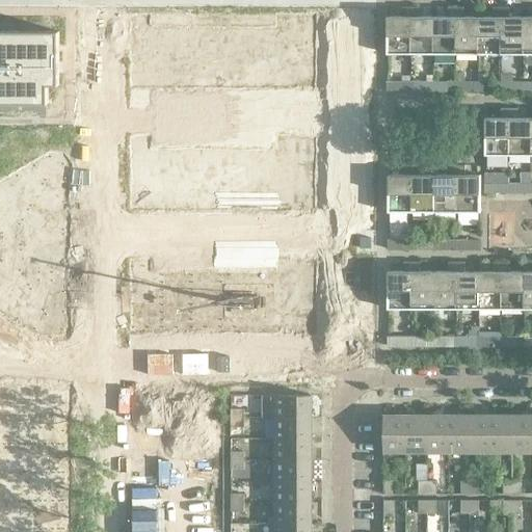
[(388,16),(388,53),(411,53),(411,6),(403,6),(403,16),(388,16)]
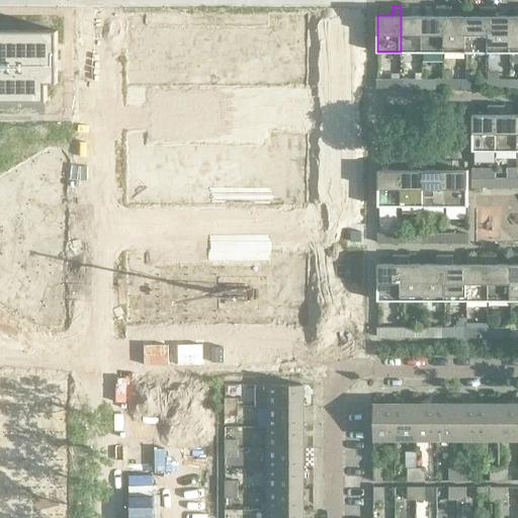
[(401,6),(401,52),(422,52),(422,15),(409,15),(409,6),(401,6)]
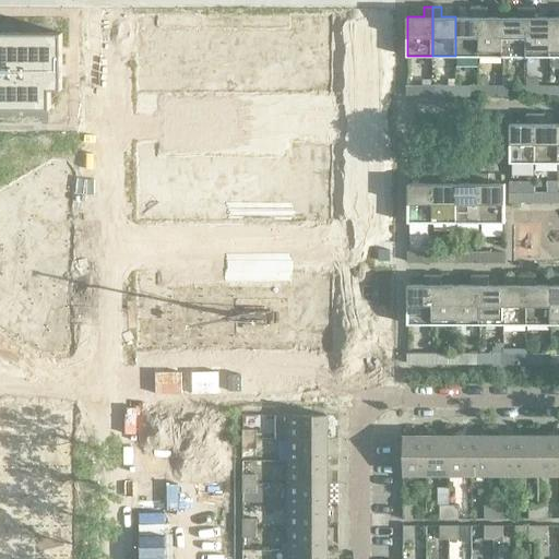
[(455,16),(455,56),(479,56),(479,7),(471,7),(471,16),(455,16)]
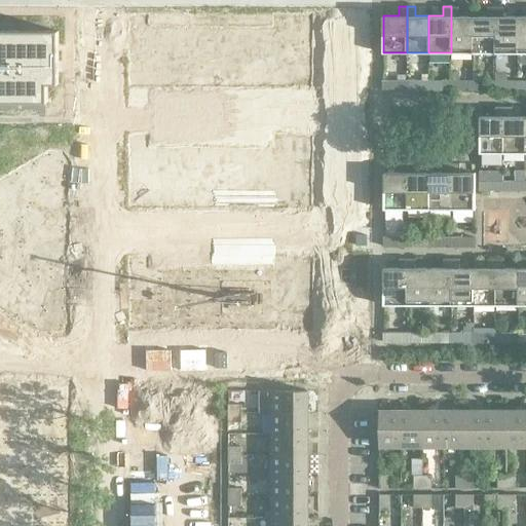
[(451,6),(451,52),(473,52),(473,15),(459,15),(459,6),(451,6)]
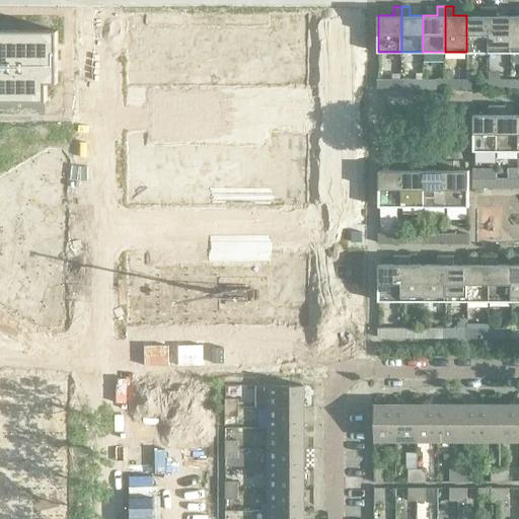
[(466,15),(466,52),(489,52),(489,6),(482,6),(482,15),(466,15)]
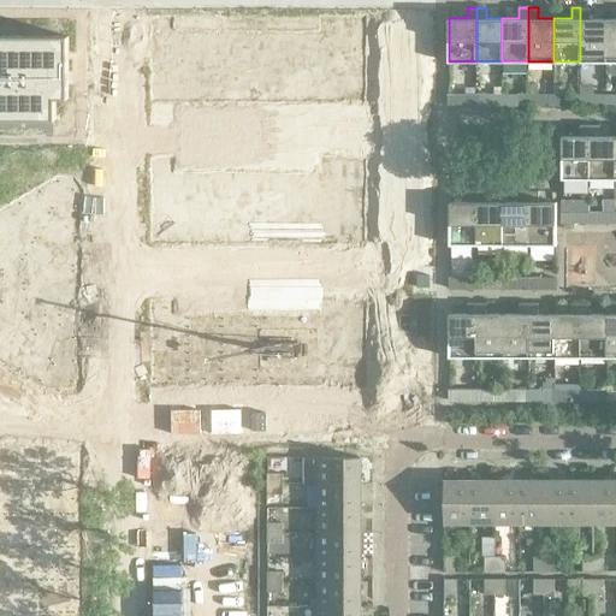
[(580,7),(580,61),(606,61),(606,18),(590,18),(590,7),(580,7)]
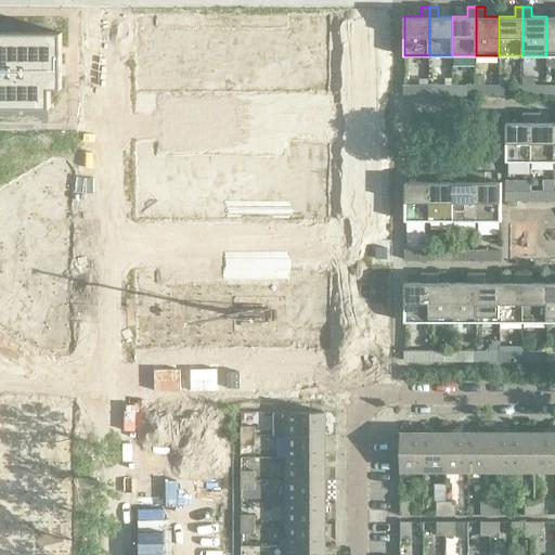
[(154,17),(139,17),(139,88),(326,88),(326,17),(292,17),(292,40),(154,40),(154,17)]
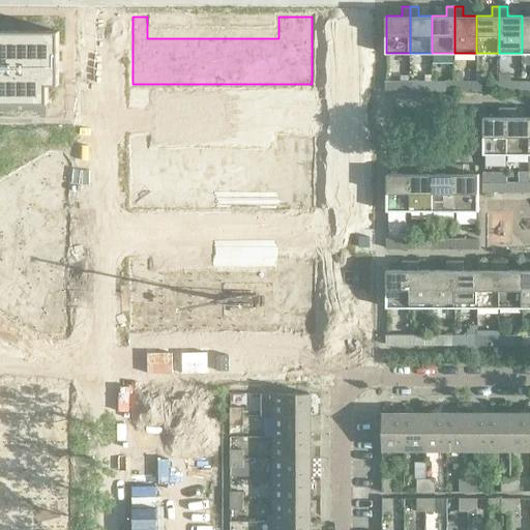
[(0,102),(48,104),(48,84),(59,84),(59,72),(59,46),(59,31),(0,30),(0,102)]
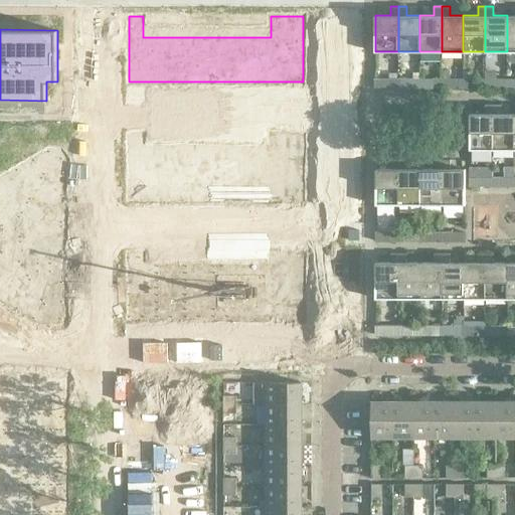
[(450,70),(442,70),(442,78),(442,88),(463,88),(463,78),(450,78),(450,70)]
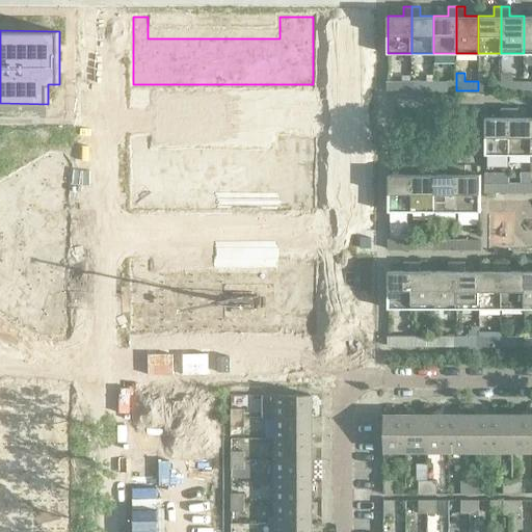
[(402,81),(402,90),(410,90),(411,81),(402,81)]
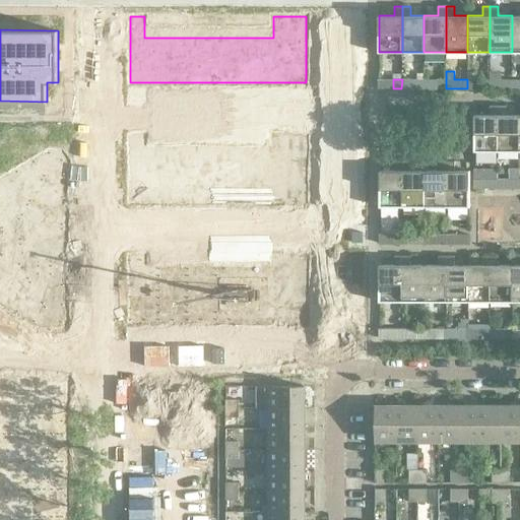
[(410,79),(402,79),(402,88),(424,88),(424,79),(410,79)]
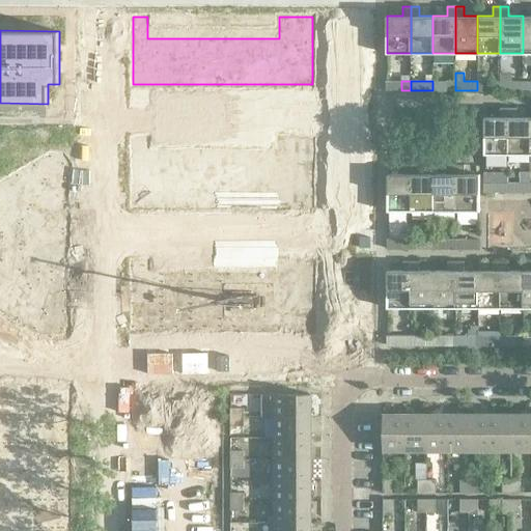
[(446,81),(446,90),(455,90),(455,81),(446,81)]
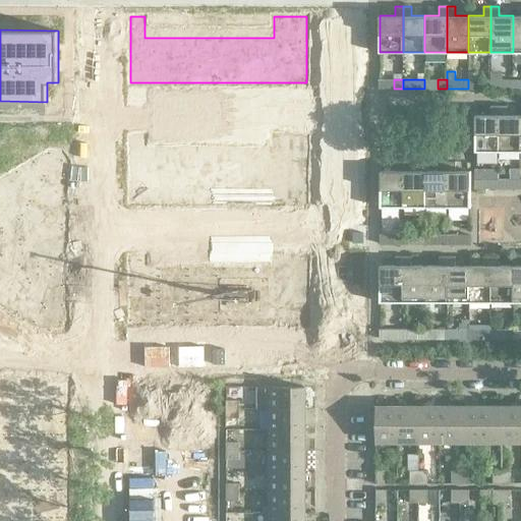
[(481,79),(481,89),(490,89),(490,79),(481,79)]
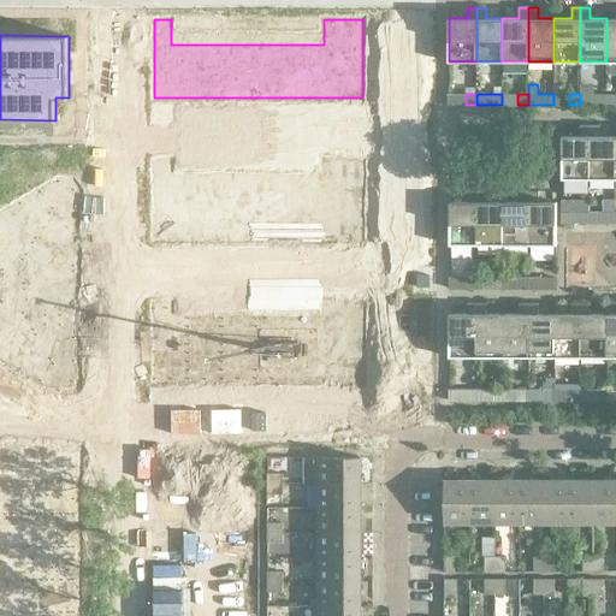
[(580,94),(580,105),(590,105),(590,94),(580,94)]
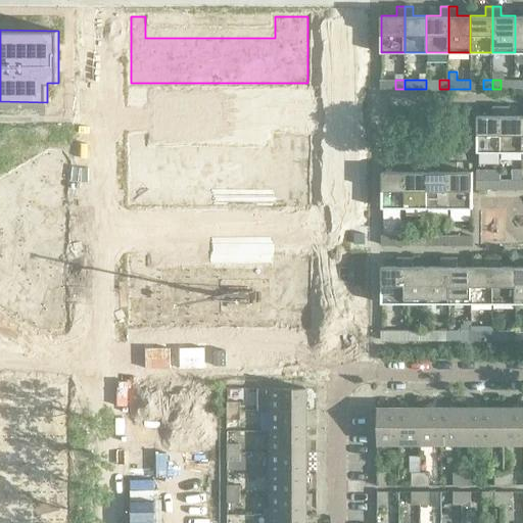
[(492,115),(477,115),(477,151),(501,152),(501,106),(492,106),(492,115)]
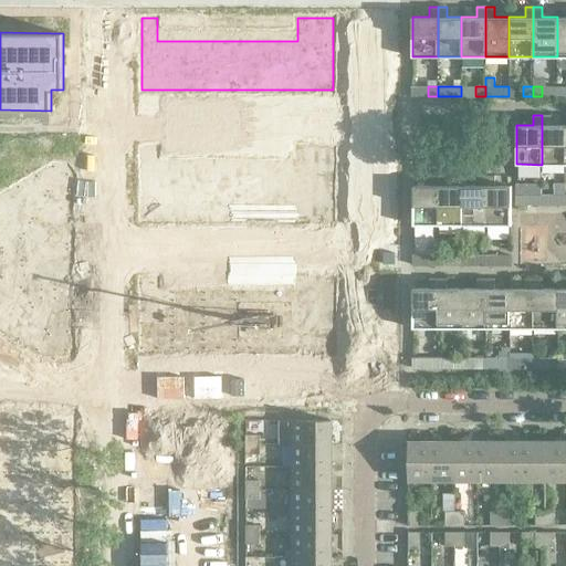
[(542,115),(542,165),(565,165),(565,125),(551,125),(551,115),(542,115)]
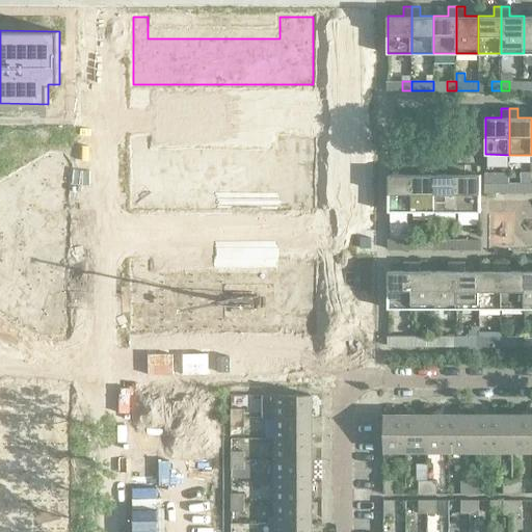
[(148,139),(133,138),(133,206),(313,206),(313,138),(280,138),(280,161),(148,161),(148,139)]
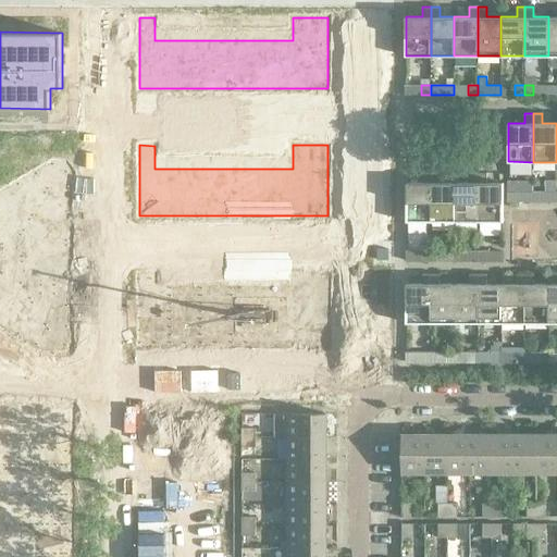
[(0,324),(46,351),(53,355),(56,357),(59,357),(61,357),(63,356),(65,354),(67,353),(69,350),(69,348),(69,346),(69,336),(69,172),(69,171),(69,170),(69,169),(69,168),(67,165),(66,164),(65,163),(64,163),(62,162),(61,162),(59,161),(58,162),(56,162),(54,163),(0,194),(0,324)]
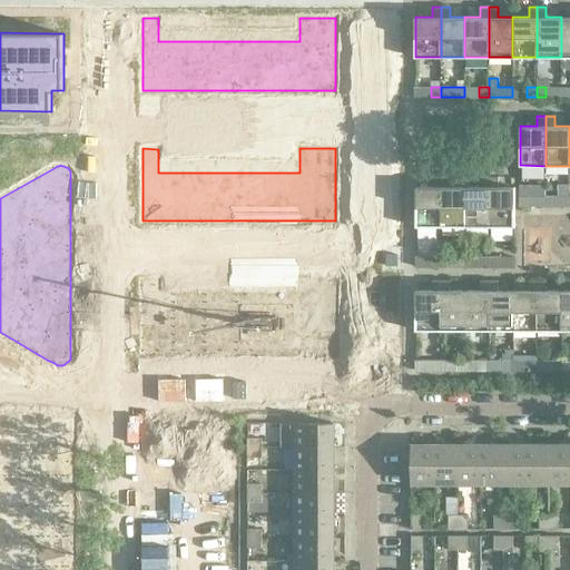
[(416,186),(416,226),(442,226),(442,176),(433,176),(433,186),(416,186)]
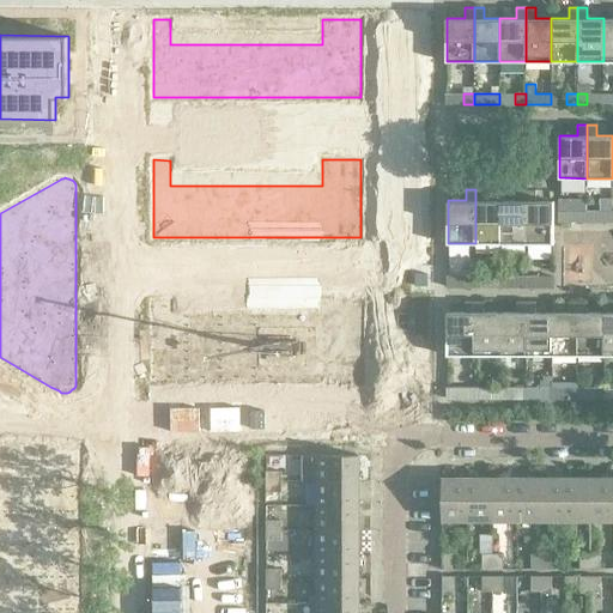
[(475,189),(475,243),(501,243),(501,200),(485,200),(485,189),(475,189)]
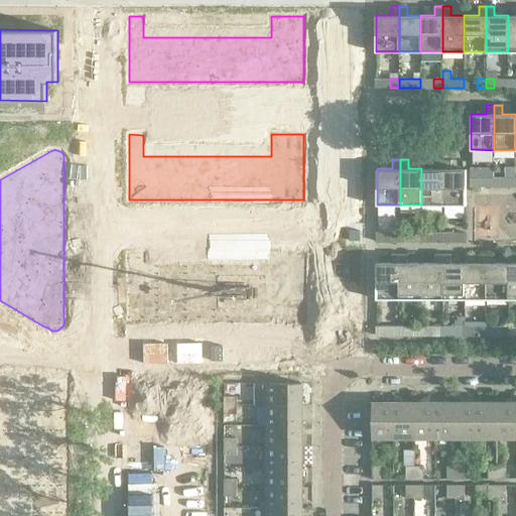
[(421,168),(421,205),(443,205),(443,159),(435,159),(435,168),(421,168)]
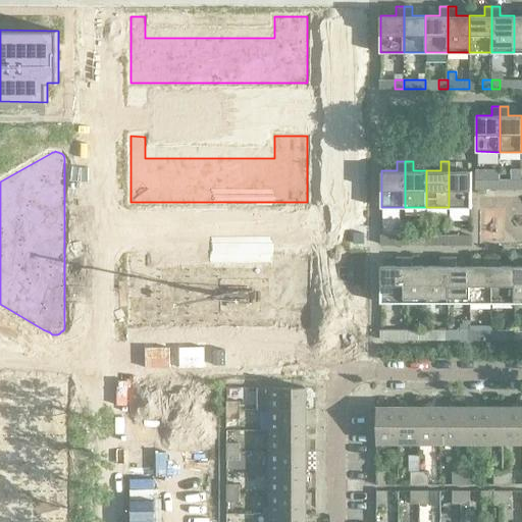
[(449,161),(449,207),(472,207),(472,170),(457,170),(457,161),(449,161)]
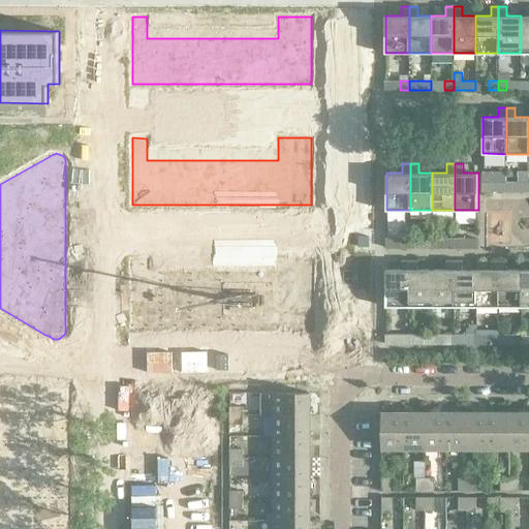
[(497,182),(497,191),(506,191),(506,182),(497,182)]
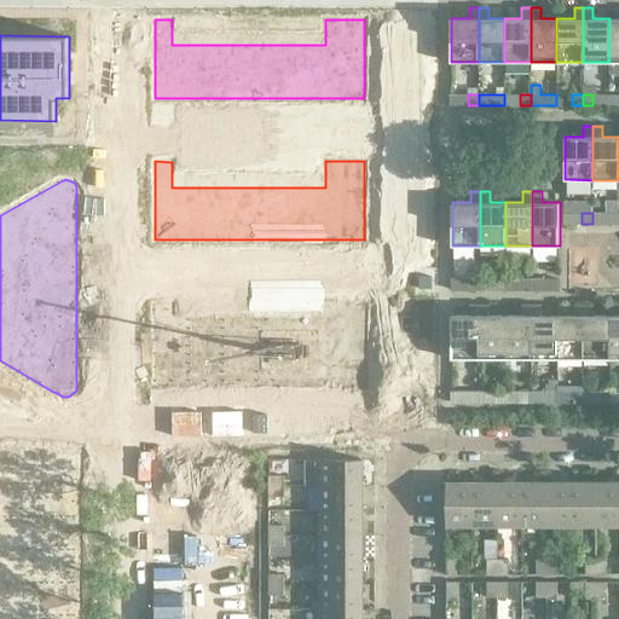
[(618,213),(593,213),(593,224),(603,224),(618,224),(618,213)]
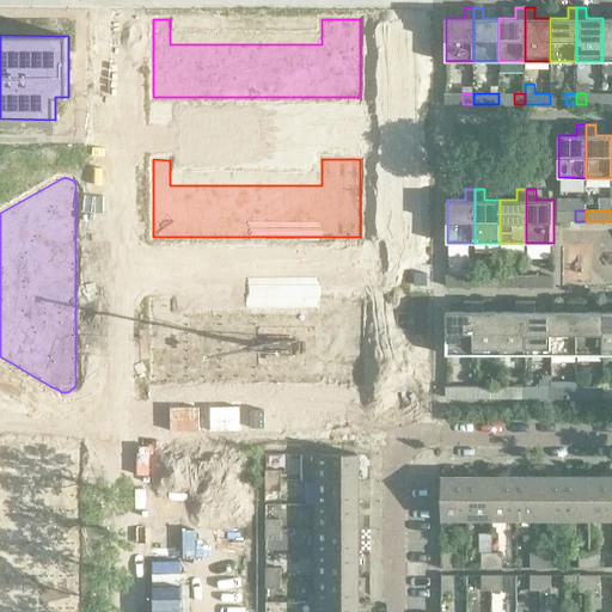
[(464,276),(447,276),(447,286),(464,286),(475,286),(475,276),(464,276)]
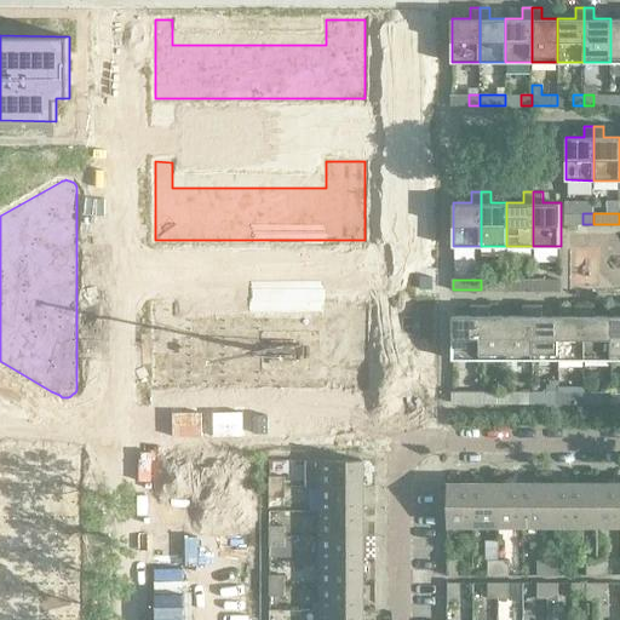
[(491,280),(481,280),(481,290),(491,290),(506,290),(506,280),(491,280)]
